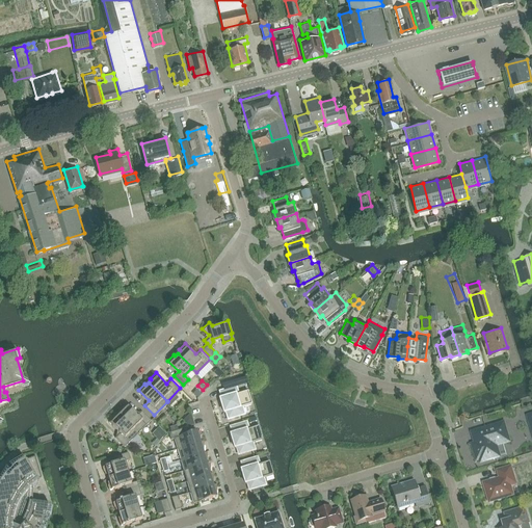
[(236,384),(219,388),(221,395),(219,396),(223,410),(225,408),(228,416),(244,411),(242,403),(251,400),(247,388),(238,390),(236,384)]
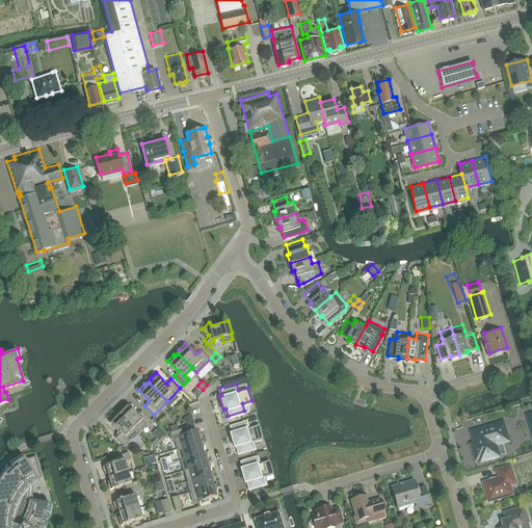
[(122,408),(118,412),(137,430),(151,417),(141,408),(137,413),(126,401),(121,407),(122,408)]
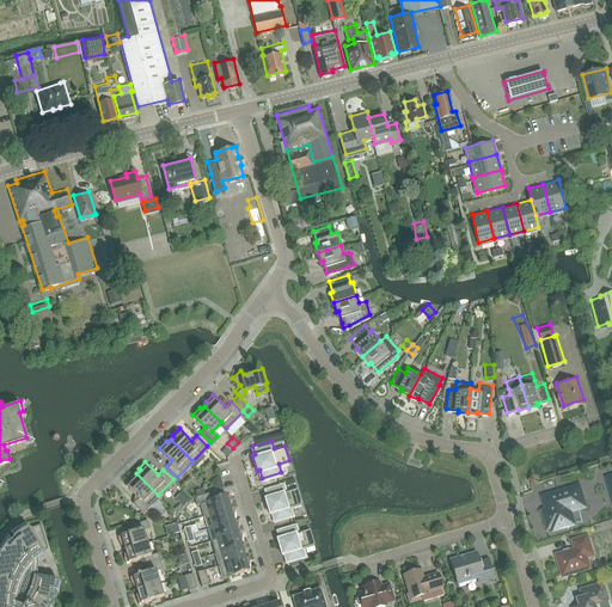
[(158,495),(136,473),(134,477),(132,474),(126,482),(138,495),(133,500),(144,510),(158,495)]
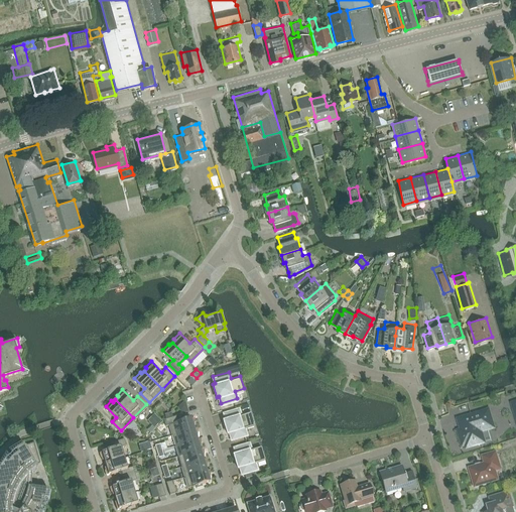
[(187,409),(184,399),(177,406),(182,411),(187,409)]
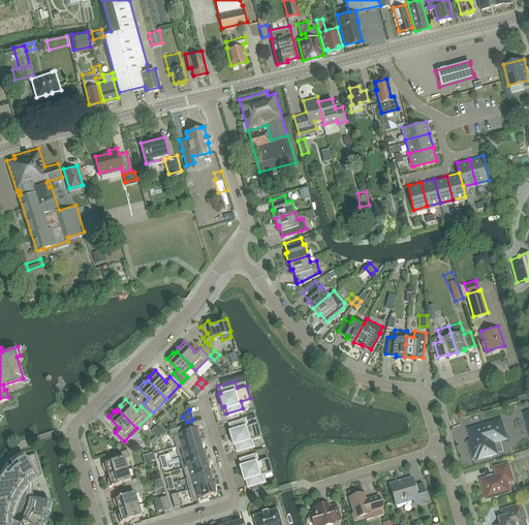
[(245,417),(229,421),(231,428),(229,429),(234,442),(236,441),(238,449),(253,443),(251,437),(261,434),(257,421),(247,424),(245,417)]
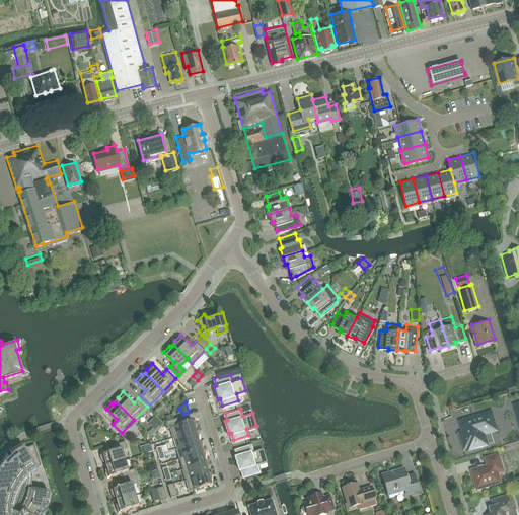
[(460,430),(464,442),(464,443),(465,444),(466,444),(467,444),(474,442),(475,443),(475,444),(476,444),(477,444),(478,444),(487,442),(484,431),(497,427),(491,409),(461,418),(464,429),(460,430)]
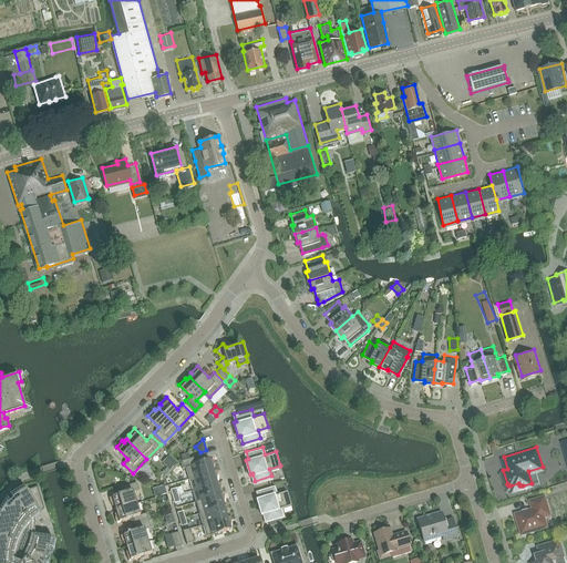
[(168,452),(162,459),(169,467),(176,460),(168,452)]
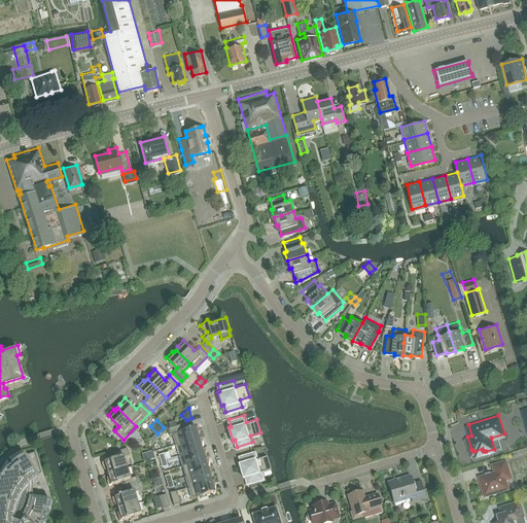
[(179,422),(167,425),(169,432),(172,431),(175,442),(198,434),(198,436),(199,436),(199,434),(199,427),(196,427),(195,424),(181,428),(179,422)]
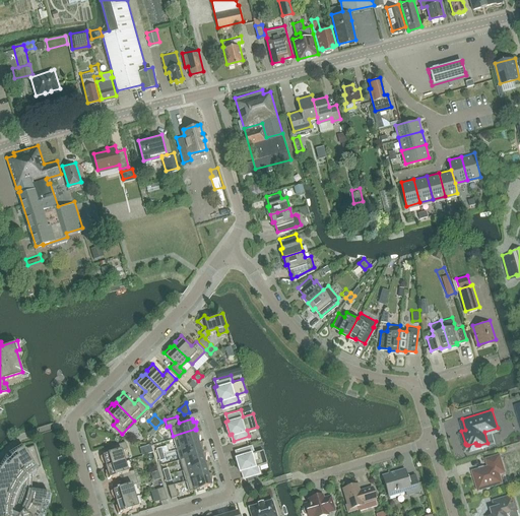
[(195,429),(173,436),(176,447),(180,446),(180,445),(198,440),(199,440),(199,439),(199,433),(196,433),(195,430),(195,429)]
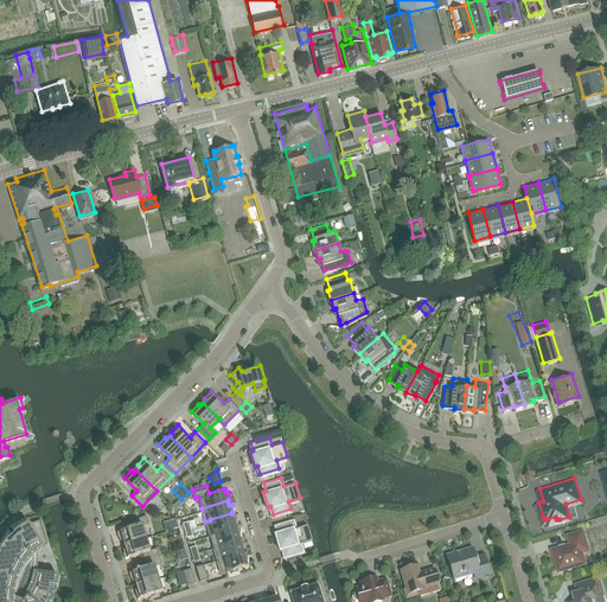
[(122,537),(123,542),(146,535),(141,523),(148,520),(146,512),(132,517),(134,524),(117,529),(120,538),(122,537)]
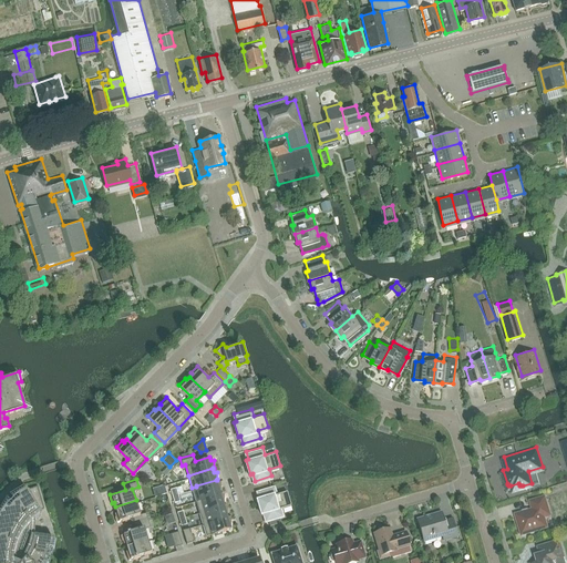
[(196,487),(192,488),(195,498),(199,497),(199,498),(220,491),(220,483),(217,483),(216,480),(196,485),(196,487)]
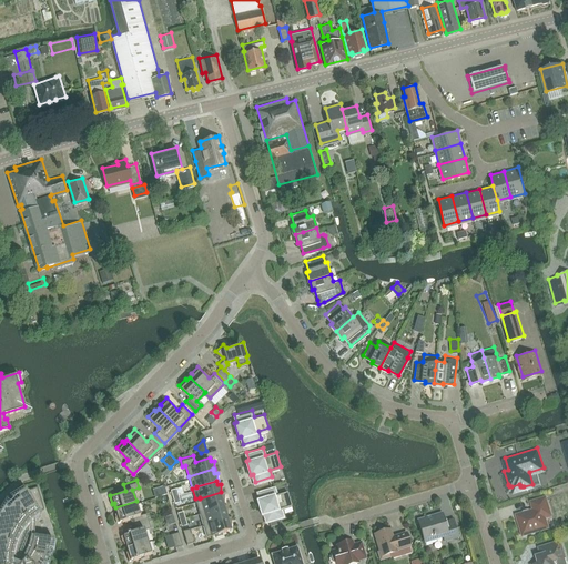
[(44,563),(47,562),(43,560),(46,555),(48,556),(50,552),(48,551),(49,546),(52,547),(53,536),(34,533),(34,521),(33,517),(38,514),(40,513),(39,510),(43,506),(37,484),(27,487),(16,494),(18,497),(14,501),(12,499),(9,502),(11,504),(8,509),(3,505),(0,511),(0,563),(44,563)]
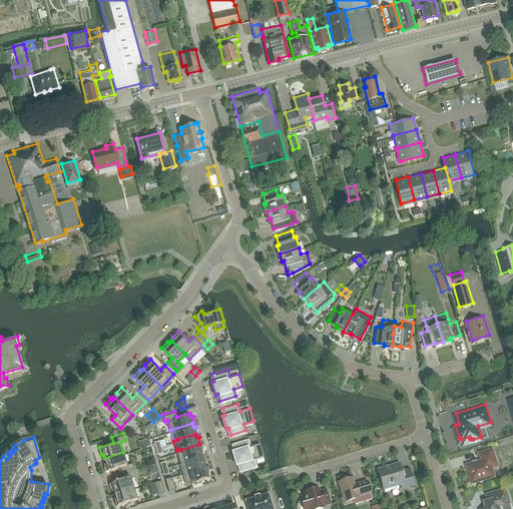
[(247,438),(232,442),(234,449),(232,450),(236,463),(238,462),(240,469),(243,468),(244,472),(253,469),(252,465),(255,464),(253,458),(264,455),(260,442),(249,445),(247,438)]
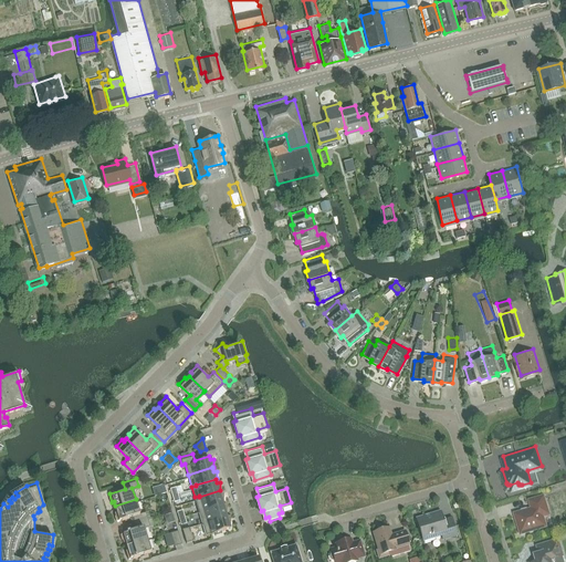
[(199,496),(195,497),(199,509),(223,501),(223,493),(220,493),(219,491),(220,490),(199,497),(199,496)]
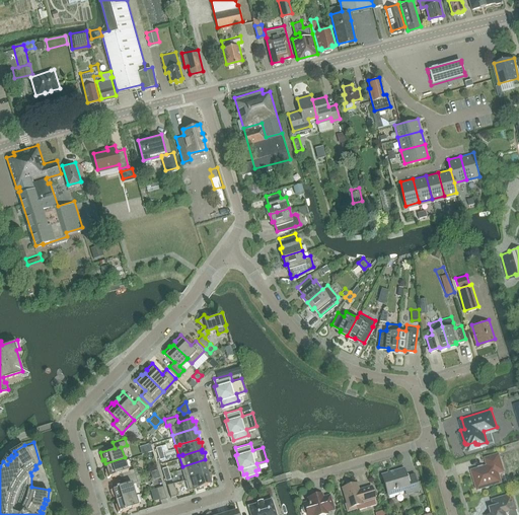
[(487,463),(471,467),(477,487),(501,480),(498,470),(504,468),(499,451),(485,455),(487,463)]
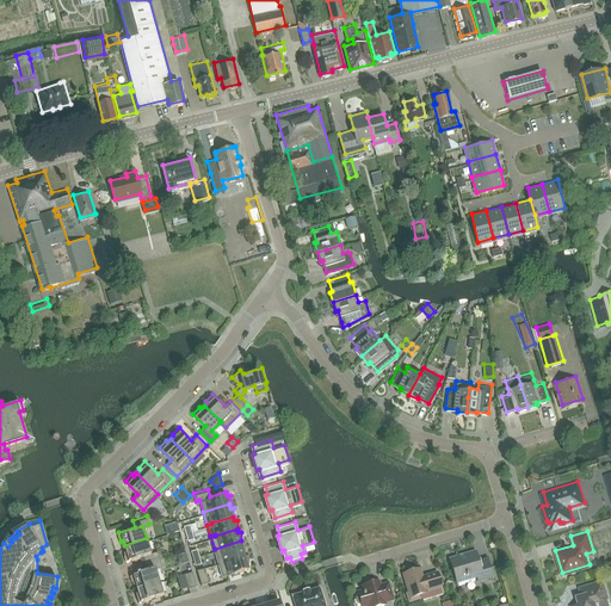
[(147,538),(124,545),(125,549),(123,550),(125,560),(143,554),(144,561),(159,557),(156,549),(150,551),(147,538)]
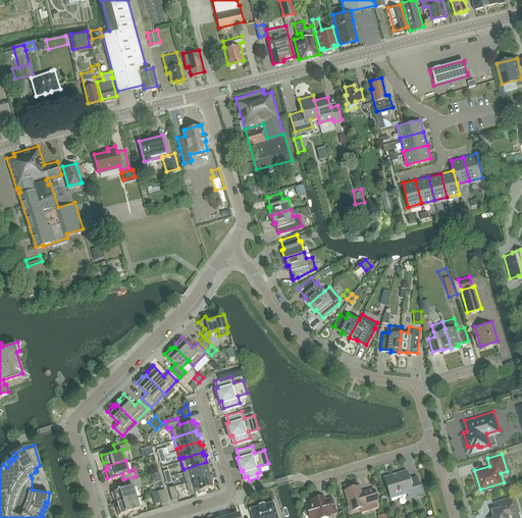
[(206,462),(184,469),(187,479),(209,473),(209,466),(206,466),(206,463),(206,462)]
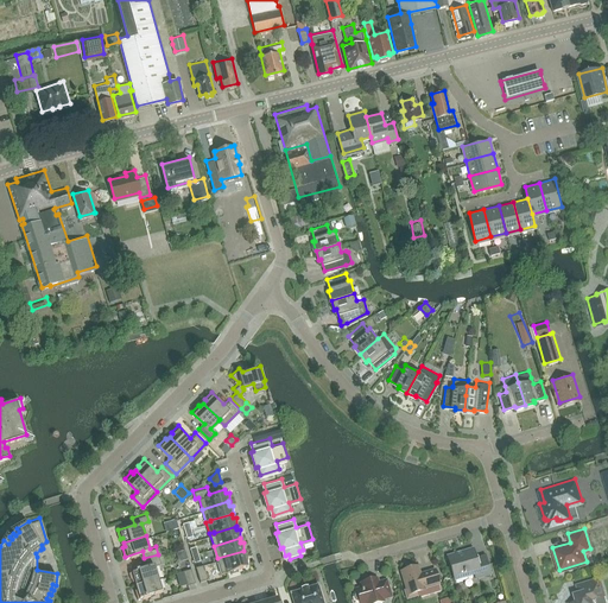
[(448,553),(455,579),(467,576),(466,571),(474,569),(476,575),(491,570),(485,551),(483,551),(485,552),(475,556),(473,546),(448,553)]
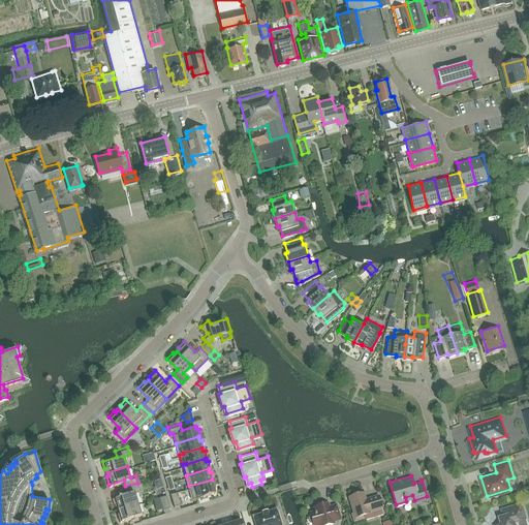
[(212,480),(189,486),(192,497),(200,495),(201,497),(207,495),(207,493),(215,491),(215,490),(215,483),(212,483),(212,480)]
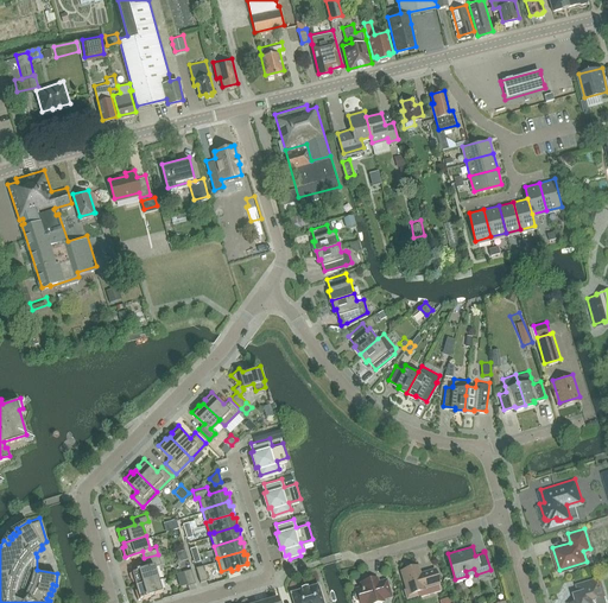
[(158,554),(144,558),(146,565),(130,570),(132,579),(134,578),(135,583),(158,576),(154,564),(160,562),(158,554)]
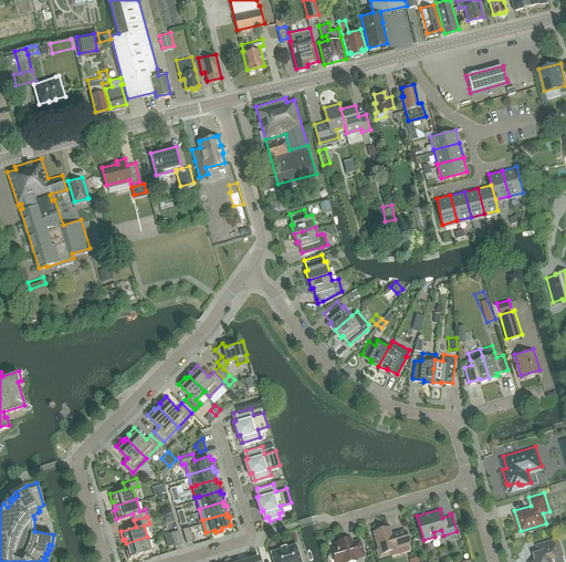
[(189,524),(182,527),(186,540),(194,538),(189,524)]
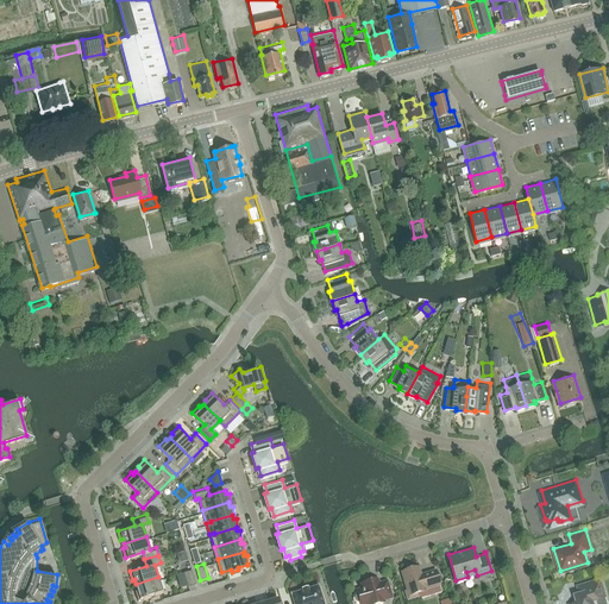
[(401,568),(407,587),(405,587),(407,597),(418,593),(416,590),(426,587),(425,585),(440,580),(435,567),(421,572),(419,564),(401,568)]
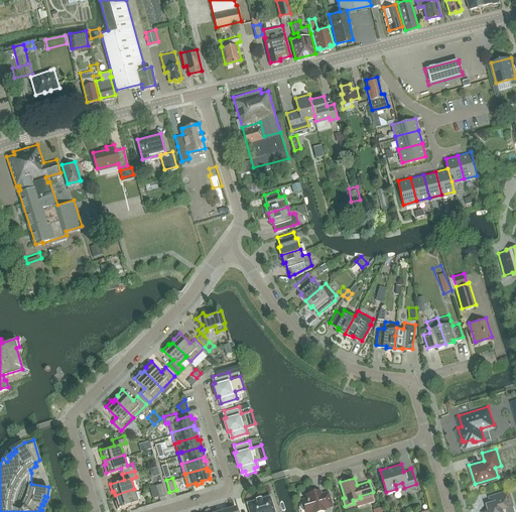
[(159,495),(165,493),(162,481),(155,483),(159,495)]
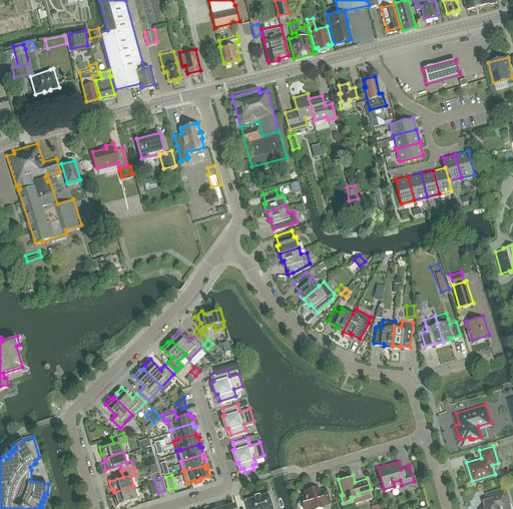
[(113,496),(116,504),(136,498),(133,486),(114,492),(115,496),(113,496)]
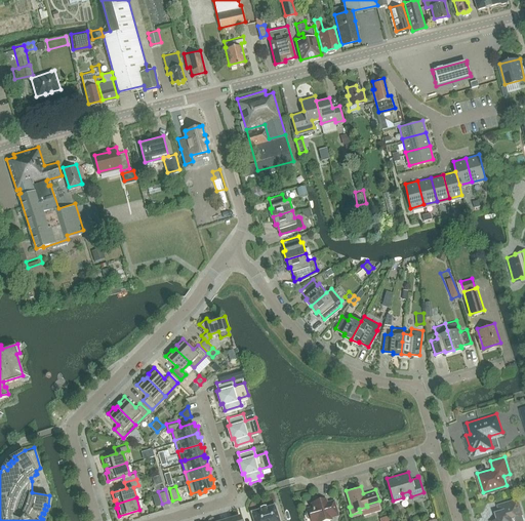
[(311,501),(313,507),(308,508),(306,512),(307,516),(311,518),(316,517),(317,520),(331,517),(330,515),(337,513),(333,498),(322,502),(321,497),(311,501)]
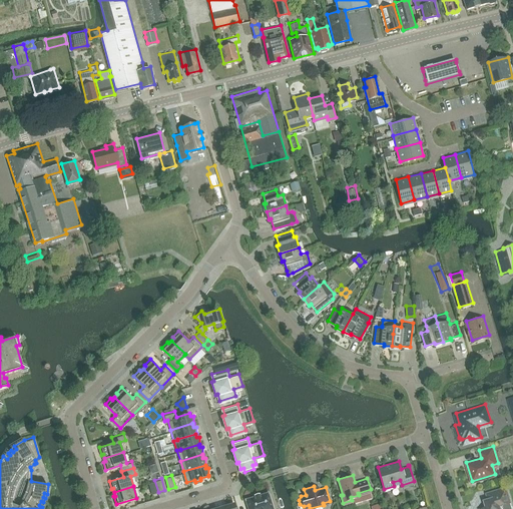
[(480,508),(506,508),(512,507),(506,486),(486,492),(487,492),(488,498),(487,499),(488,503),(485,504),(486,507),(480,508)]
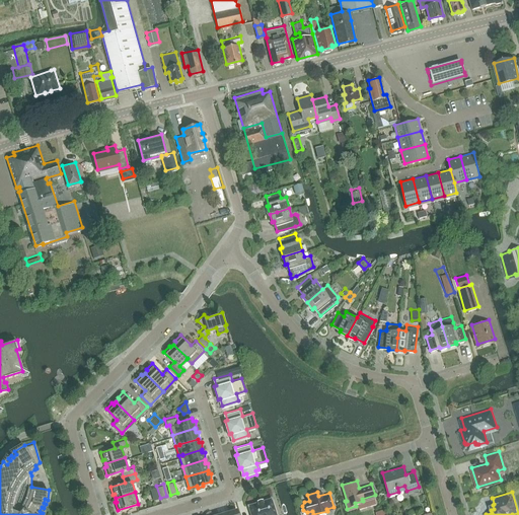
[(256,500),(257,501),(248,503),(247,503),(248,504),(250,514),(277,514),(272,498),(272,497),(272,496),(271,497),(262,499),(256,500)]
